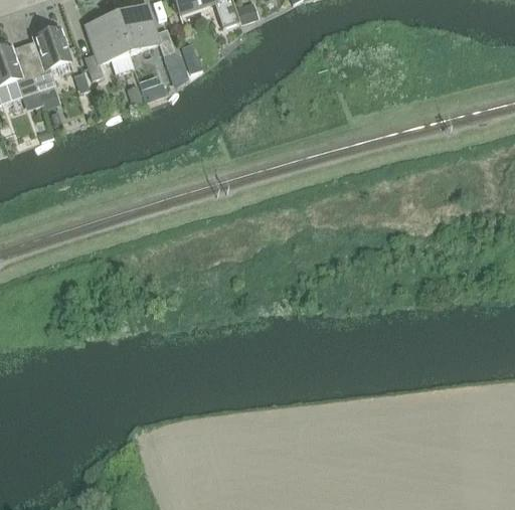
[(173,0),(179,15),(216,2),(218,8),(216,9),(222,27),(237,22),(229,0),(173,0)]
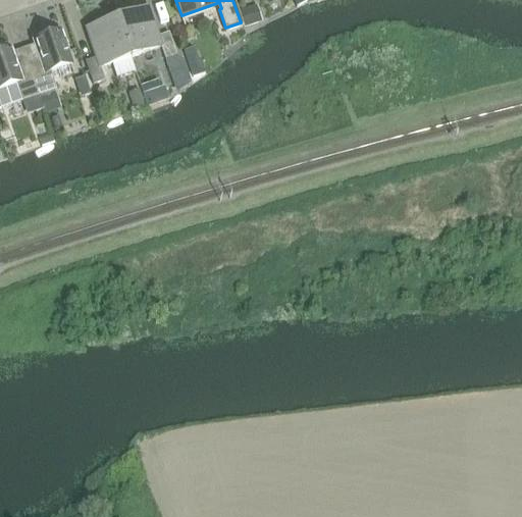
[(157,33),(148,5),(117,15),(131,54),(132,54),(161,44),(165,56),(175,52),(168,30),(157,33)]
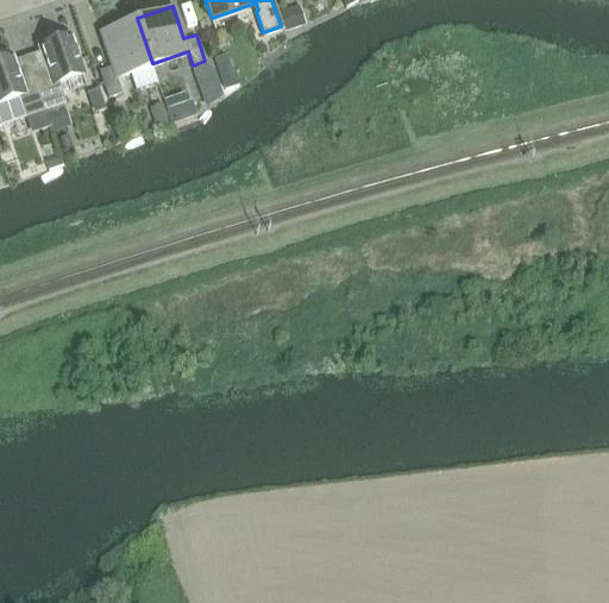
[(154,63),(152,63),(137,18),(100,30),(112,64),(99,68),(107,95),(121,90),(117,75),(131,70),(137,88),(158,81),(154,63)]
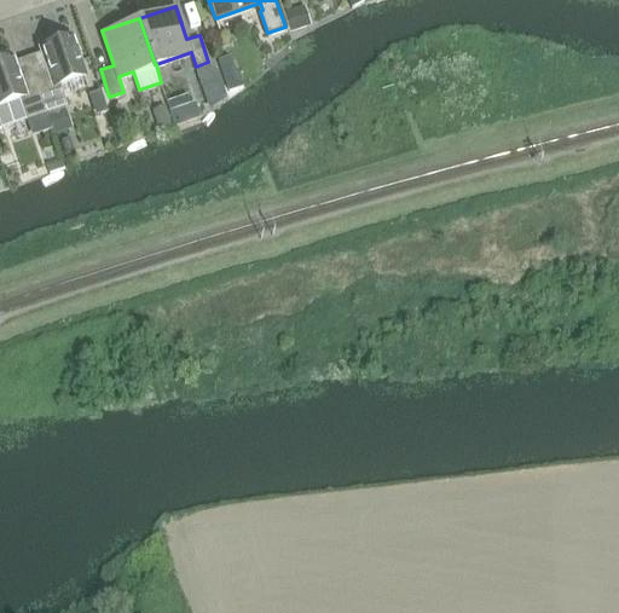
[(27,53),(45,108),(65,102),(59,80),(85,71),(71,33),(55,39),(51,35),(42,38),(41,44),(38,44),(40,50),(27,53)]
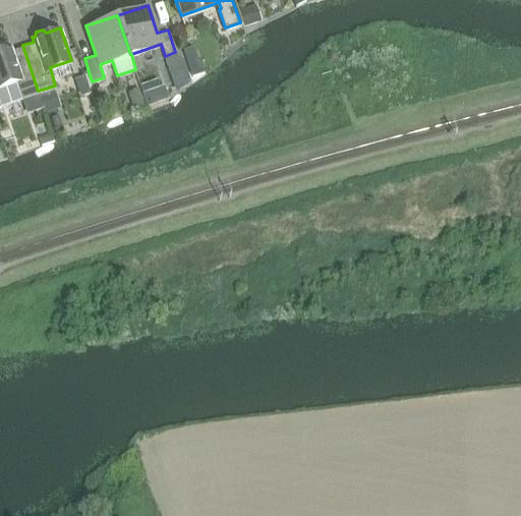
[(0,104),(21,97),(38,91),(22,45),(11,49),(10,44),(8,45),(7,42),(4,40),(0,41),(0,104)]
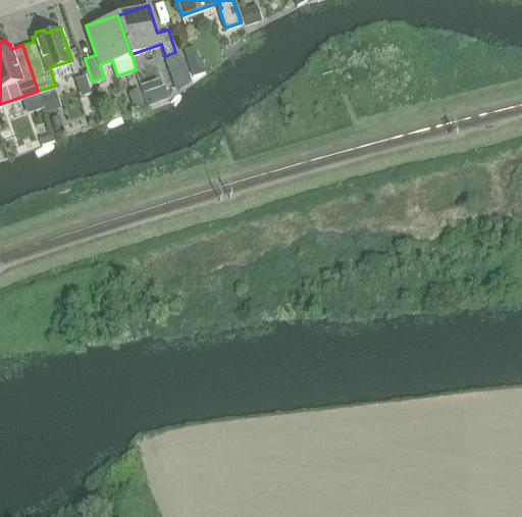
[(184,48),(188,60),(198,56),(194,45),(184,48)]
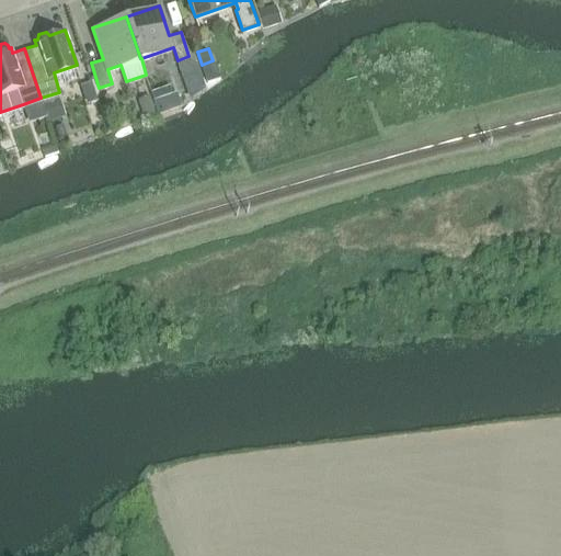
[(189,56),(178,60),(186,86),(203,80),(197,63),(189,56)]
